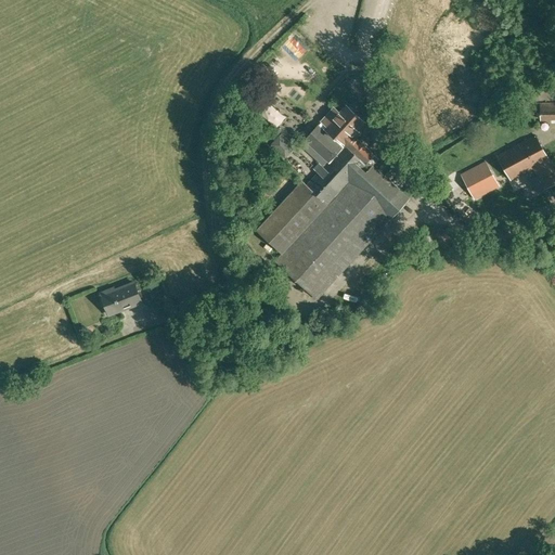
[(289,44),(299,59),(313,49),(302,35),(289,44)]
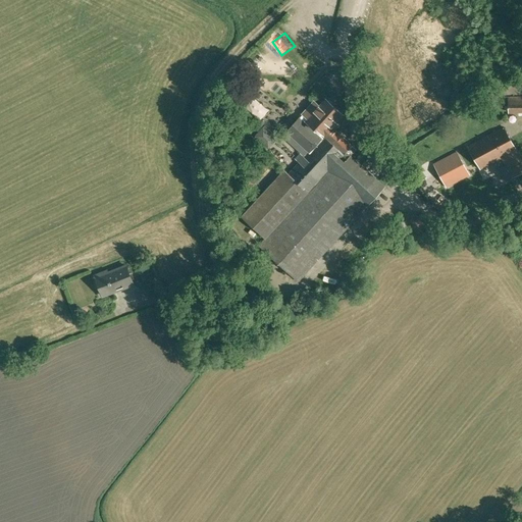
[(521,111),(521,97),(508,98),(508,112),(521,111)]
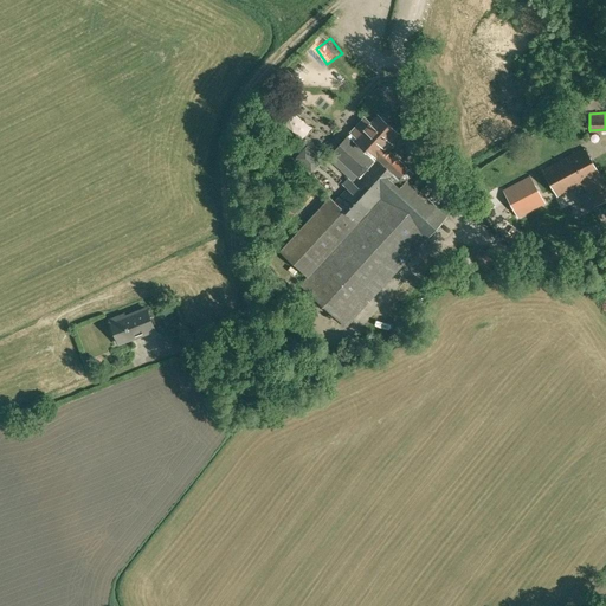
[(378,115),(371,123),(365,130),(384,147),(379,154),(381,155),(376,160),(380,162),(379,163),(382,167),(386,171),(387,169),(391,173),(387,178),(399,188),(406,181),(400,175),(407,168),(385,148),(398,134),(378,115)]
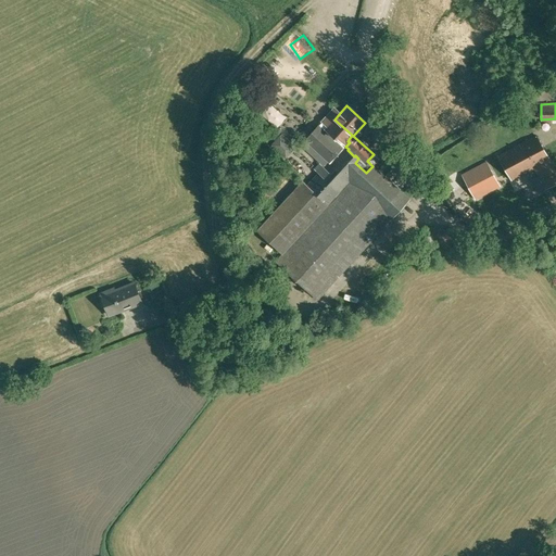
[(340,113),(335,108),(305,140),(328,162),(307,185),(302,180),(256,230),(282,254),(275,262),(317,300),(409,199),(373,166),(366,173),(355,163),(358,159),(355,155),(354,156),(351,153),(348,150),(349,149),(345,147),(350,142),(348,141),(352,135),(335,119),(340,113)]
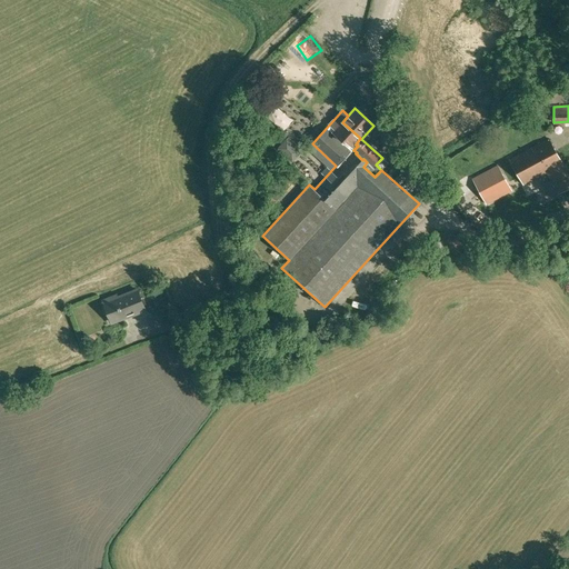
[(557,193),(568,187),(568,177),(549,138),(509,159),(522,185),(546,173),(557,193)]
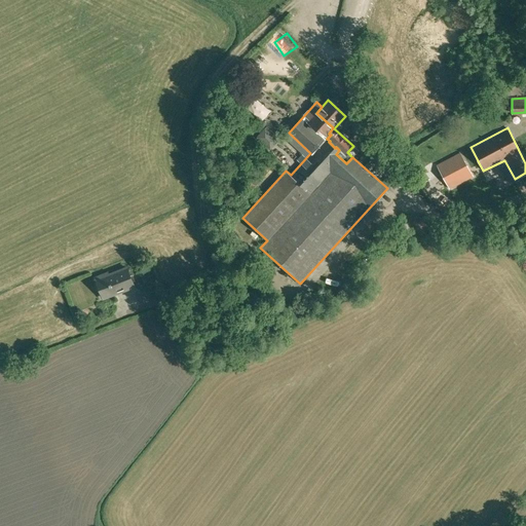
[(473,177),(459,153),(437,165),(449,189),(473,177)]
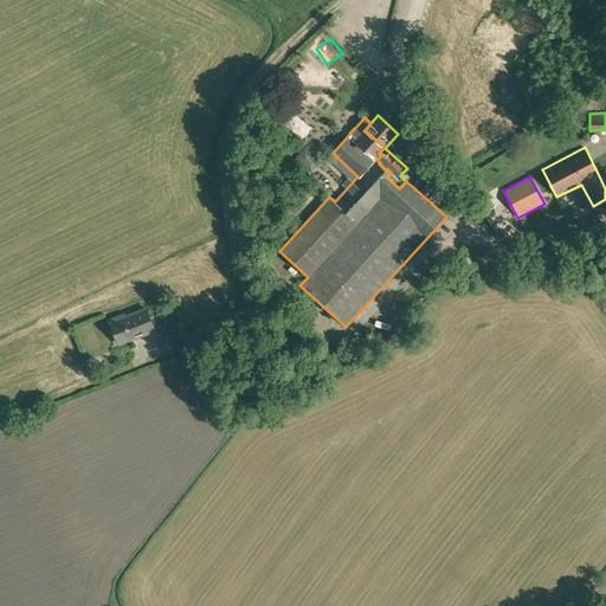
[(472,256),(456,258),(459,276),(475,272),(472,256)]
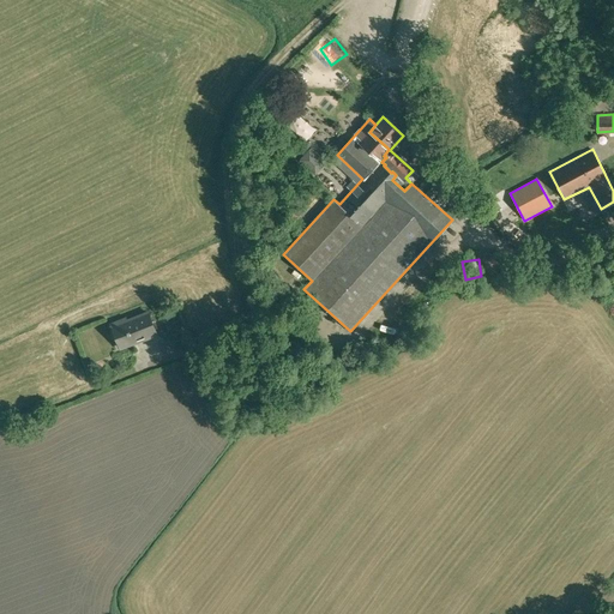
[(133,343),(156,333),(148,312),(126,320),(125,318),(112,324),(119,343),(132,338),(133,343)]
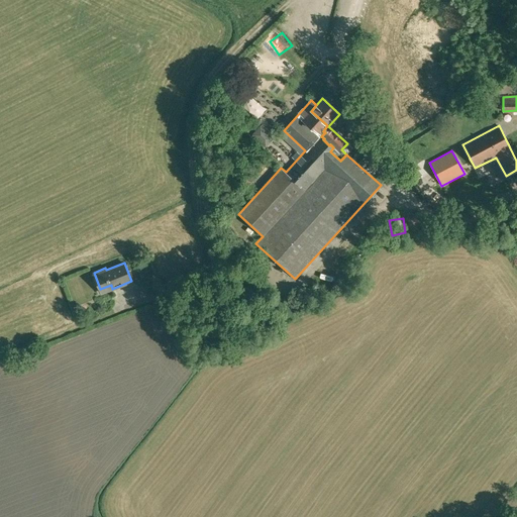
All buildings are outlined.
